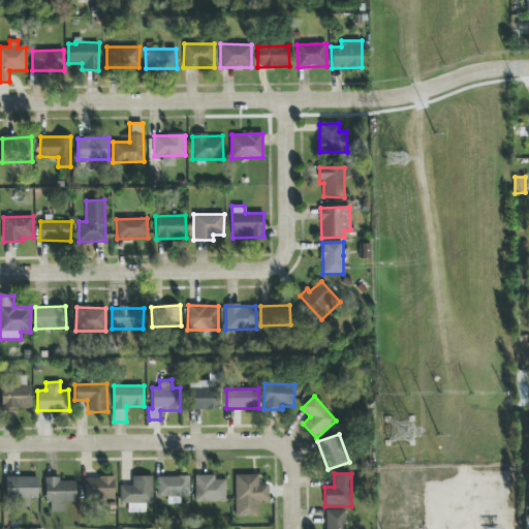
[(269,501),(268,485),(258,485),(258,474),(235,474),(235,517),(257,517),(257,502),(269,501)]
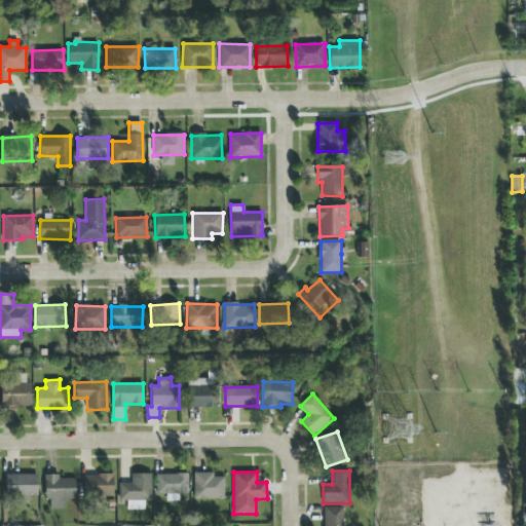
[(224,477),(214,477),(214,473),(194,473),(194,499),(224,498),(224,477)]
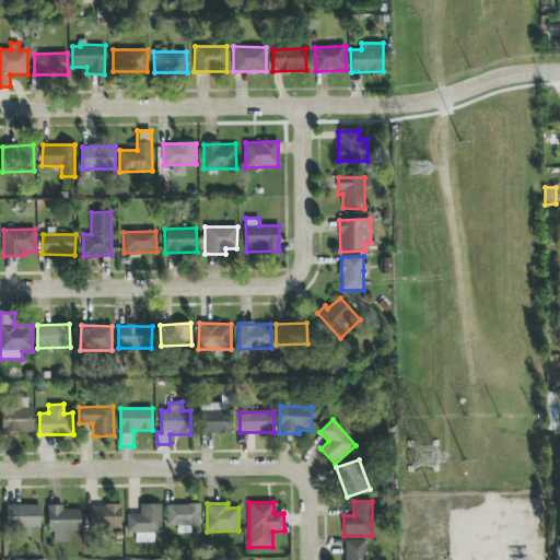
[(41,505),(7,504),(7,528),(20,528),(20,536),(31,536),(31,525),(39,525),(41,505)]
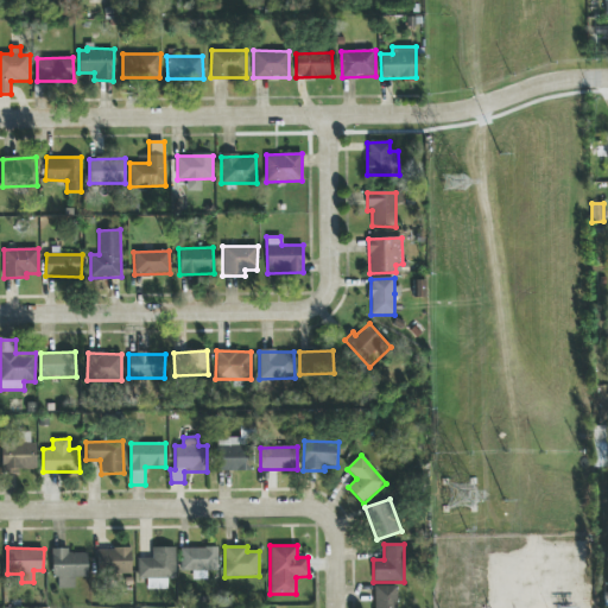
[(175,548),(152,548),(152,558),(138,558),(138,578),(146,578),(147,589),(168,589),(166,578),(176,578),(175,548)]
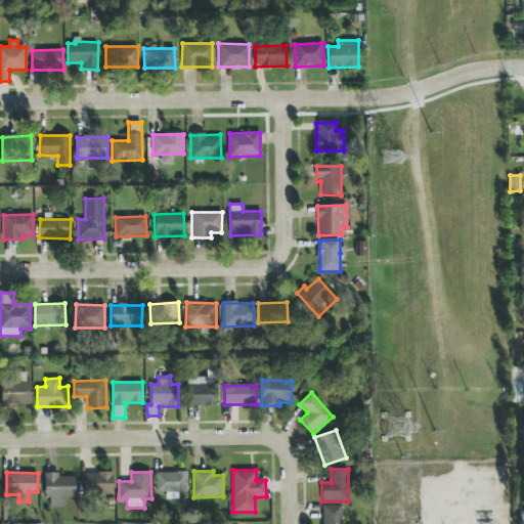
[(155,491),(186,492),(187,473),(156,472),(155,491)]
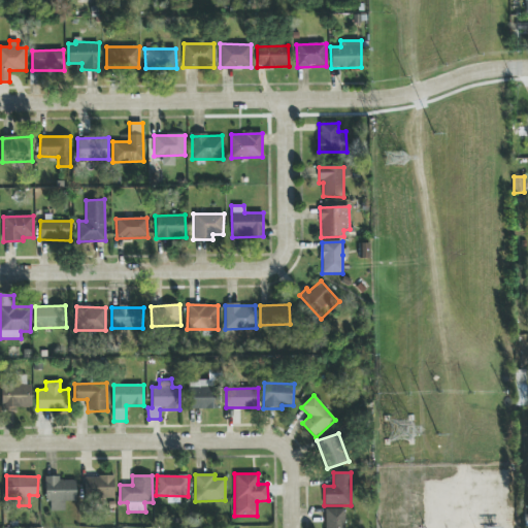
[(45,500),(51,500),(51,510),(65,510),(65,501),(75,501),(75,480),(60,481),(60,476),(44,476),(45,500)]
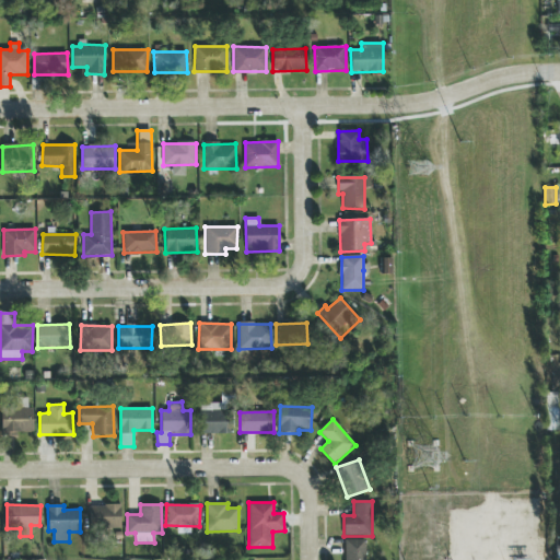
[(120,505),(89,505),(90,528),(121,528),(120,505)]
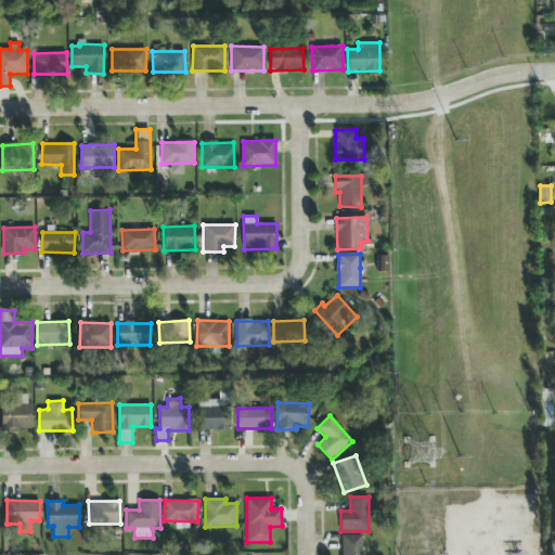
[(362,554),(362,536),(340,536),(340,554),(362,554)]
